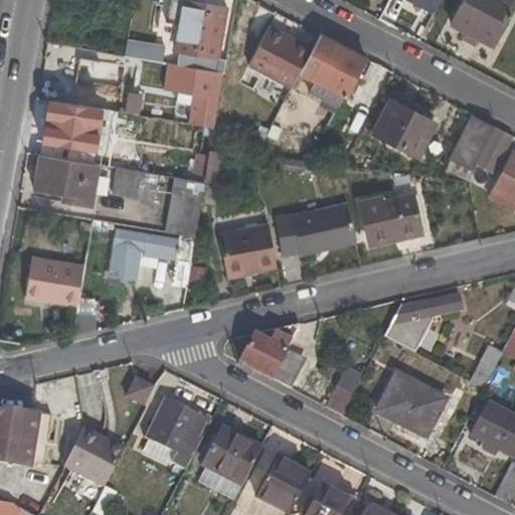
[(169,0),(166,21),(184,25),(177,65),(200,70),(223,75),(226,61),(215,58),(222,14),(227,14),(228,7),(188,0),(169,0)]
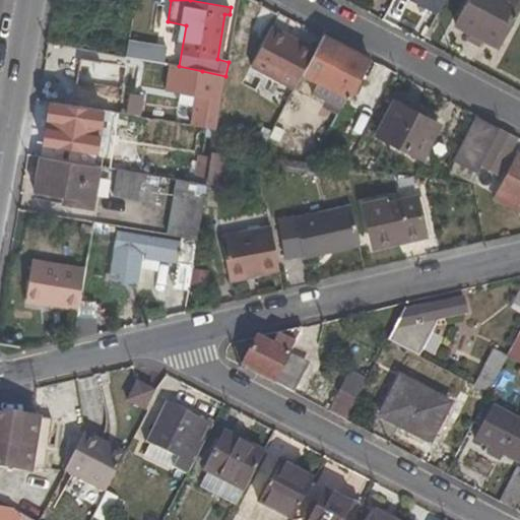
[(499,48),(519,5),(519,0),(464,0),(452,23),(499,48)]
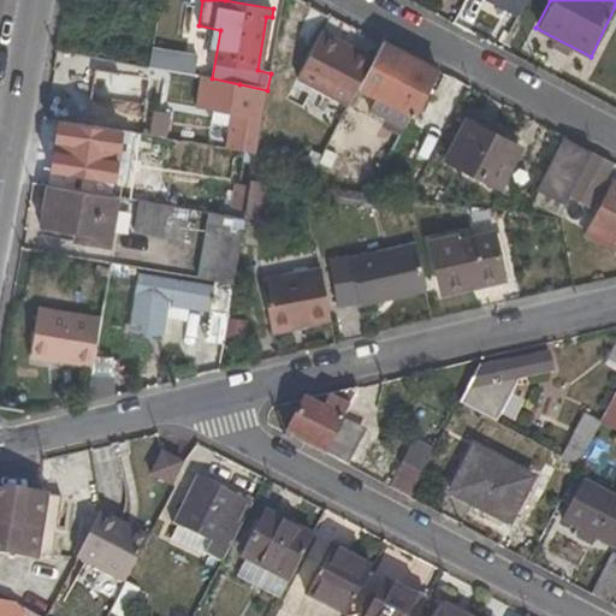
[(323,33),(297,78),(349,106),(373,58),(323,33)]
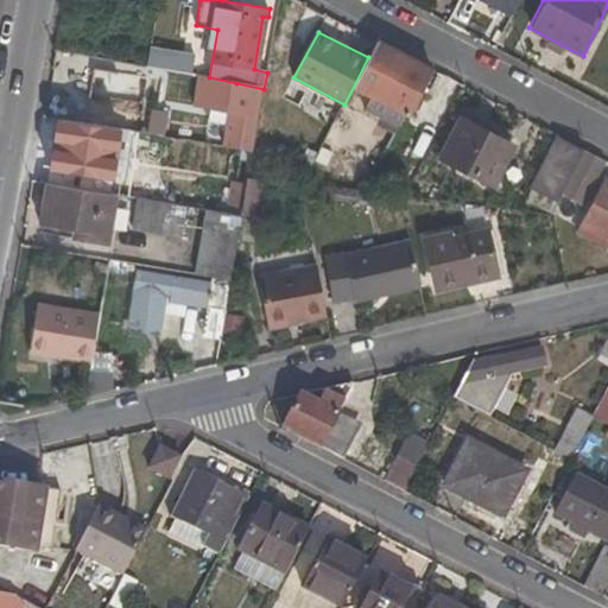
[(407,115),(430,70),(377,42),(368,57),(344,105),(349,107),(359,89),(374,97),(366,112),(397,128),(404,114),(407,115)]
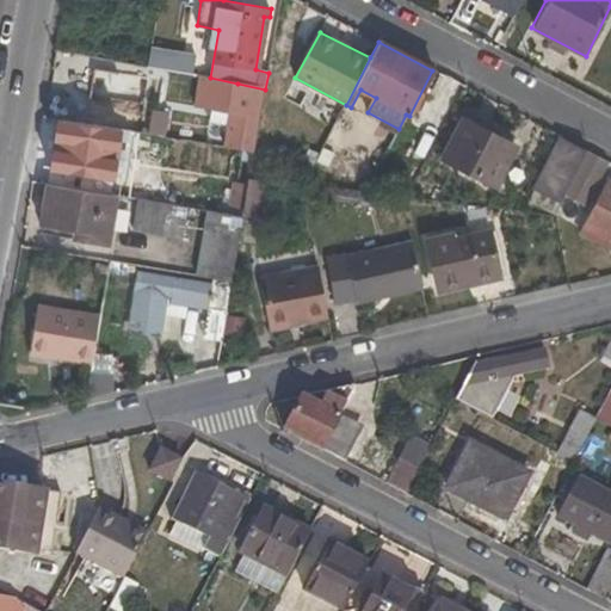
[(196,56),(152,50),(148,68),(192,75),(196,56)]
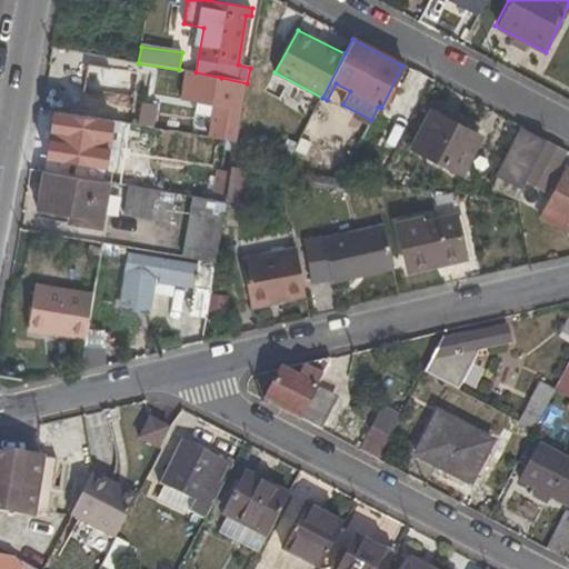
[(139,72),(88,65),(79,116),(113,121),(116,121),(119,106),(132,107),(139,72)]
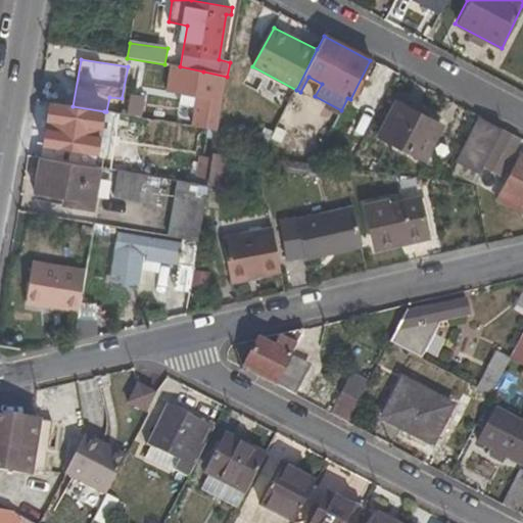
[(203,72),(180,66),(171,65),(170,73),(201,79),(203,72)]
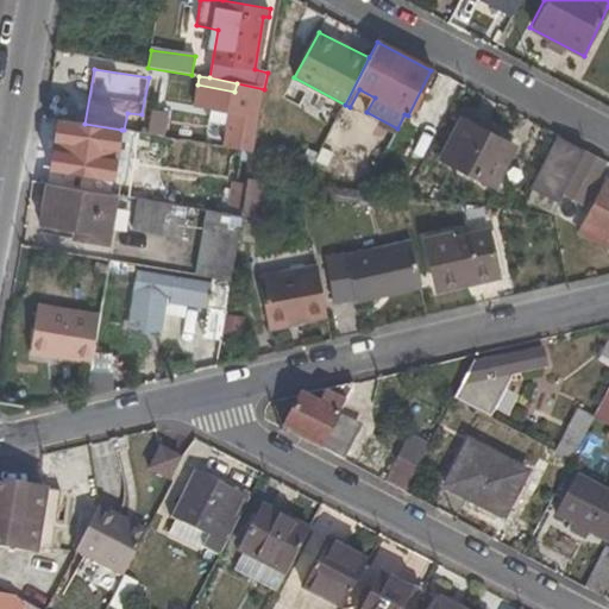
[(237,83),(234,92),(198,85),(194,106),(214,110),(231,112),(228,126),(225,148),(253,154),(264,89),(237,83)]
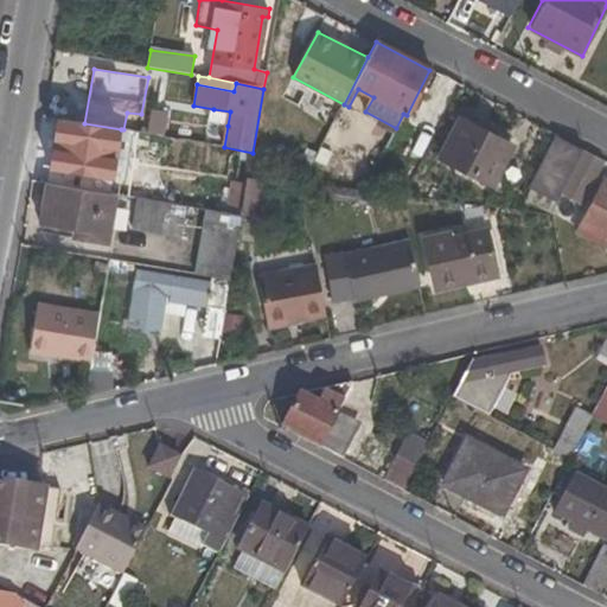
[(213,109),(211,123),(228,126),(230,112),(213,109)]
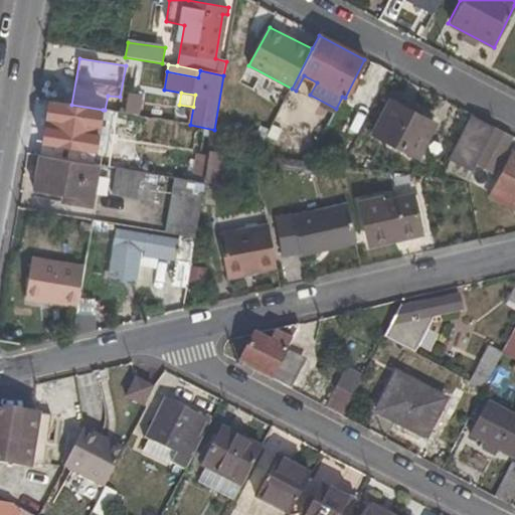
[(103,110),(71,105),(49,101),(41,156),(93,164),(103,110)]
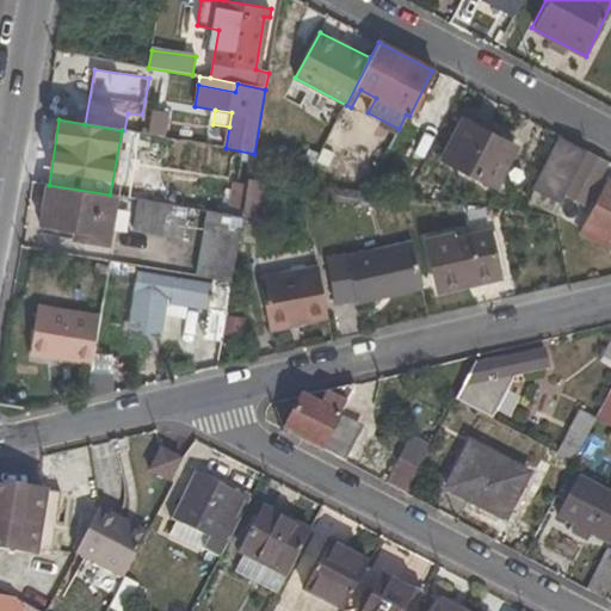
[(495,185),(514,147),(463,121),(444,160),(495,185)]
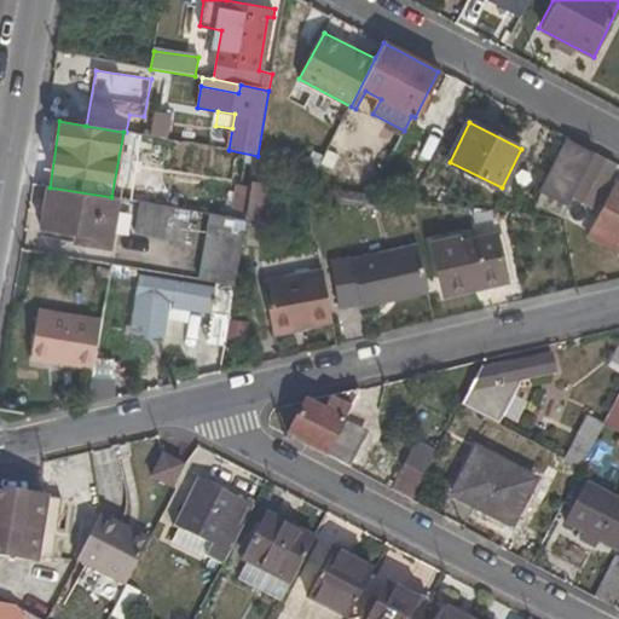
[(126,132),(123,132),(111,197),(117,198),(121,198),(131,133),(126,132)]
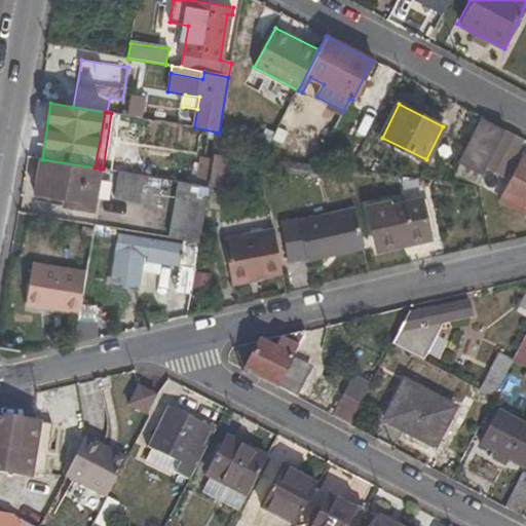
[(459,161),(482,174),(485,170),(504,129),(482,118),(459,161)]
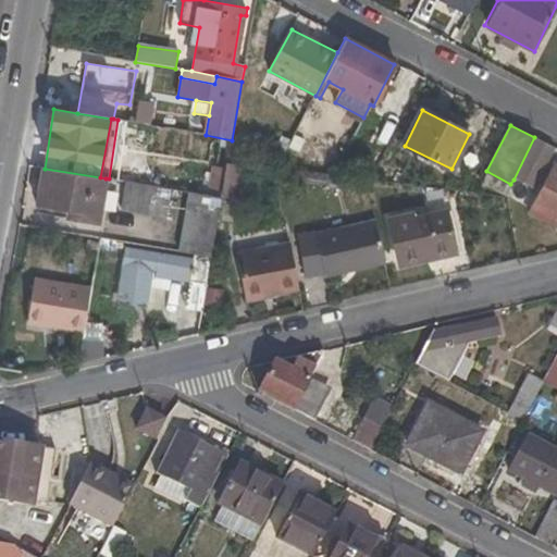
[(514,180),(532,188),(553,147),(534,137),(514,180)]
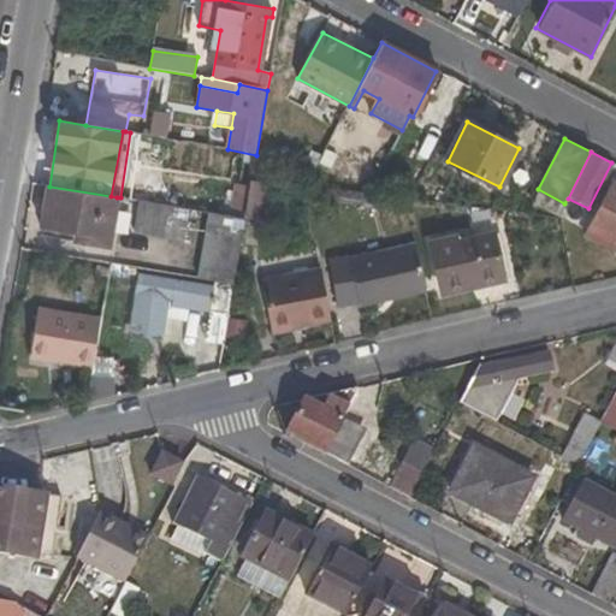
[(371,195),(372,185),(311,177),(306,188),(311,189),(361,194),(371,195)]
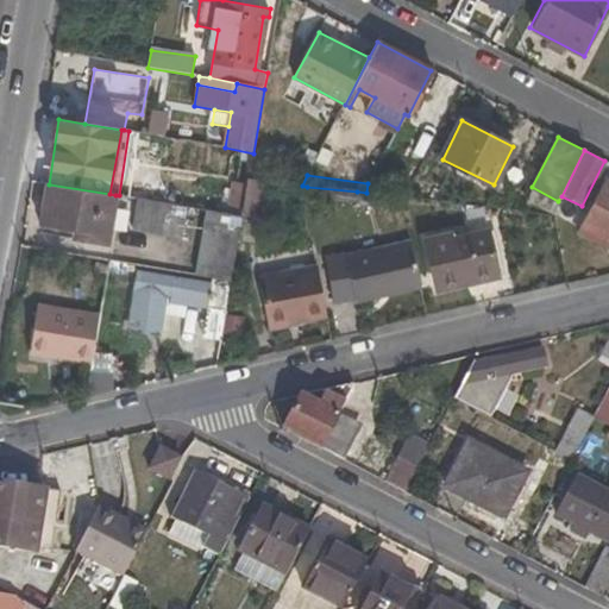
[(262,218),(268,181),(250,180),(243,214),(262,218)]
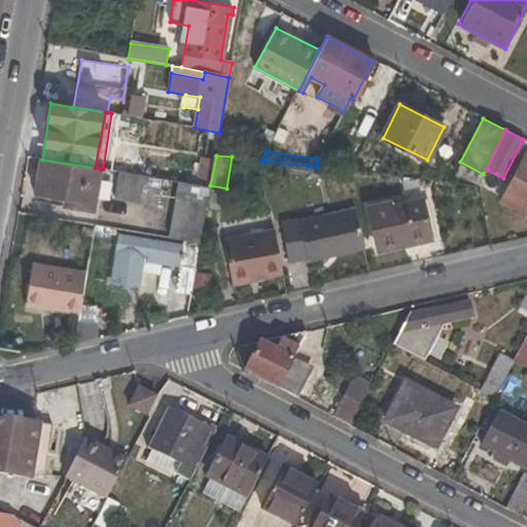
[(526,206),(526,156),(524,155),(504,196),(526,206)]
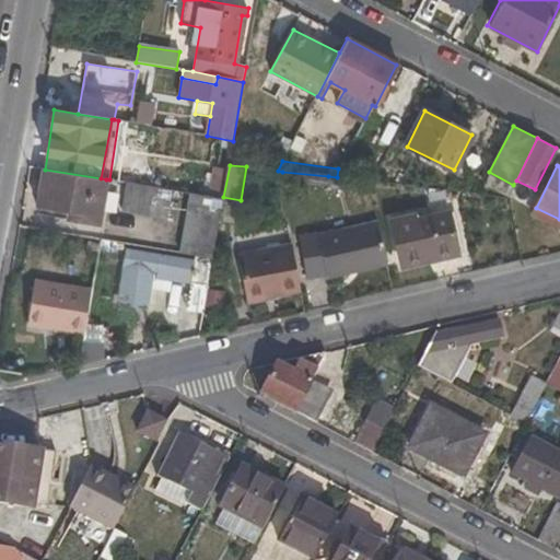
[(106,179),(101,178),(45,170),(37,207),(76,213),(74,221),(98,225),(106,179)]
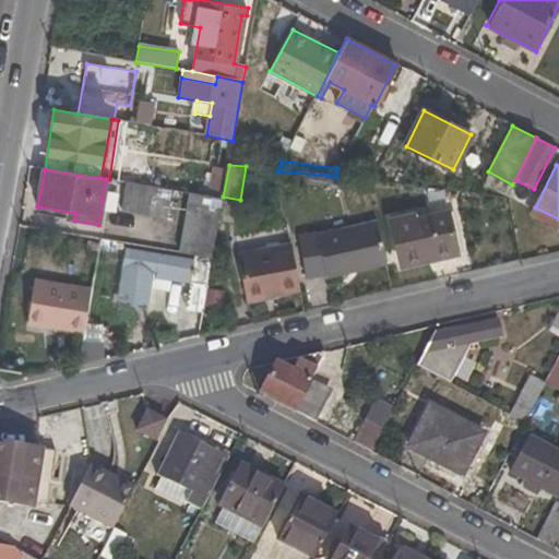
[(326,185),(328,176),(282,171),(281,179),(326,185)]
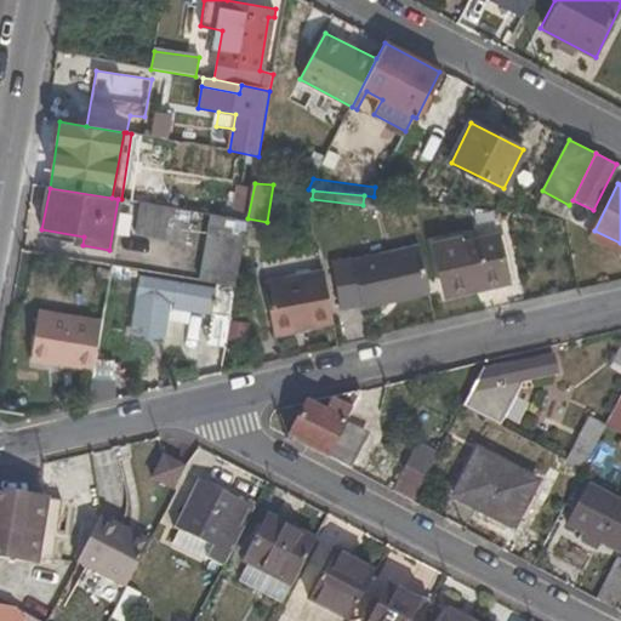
[(186,243),(192,211),(143,203),(137,234),(186,243)]
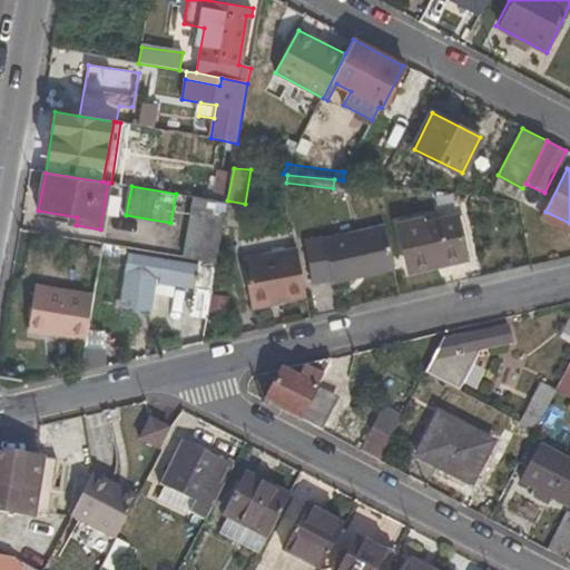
[(227,204),(195,197),(184,258),(216,265),(227,204)]
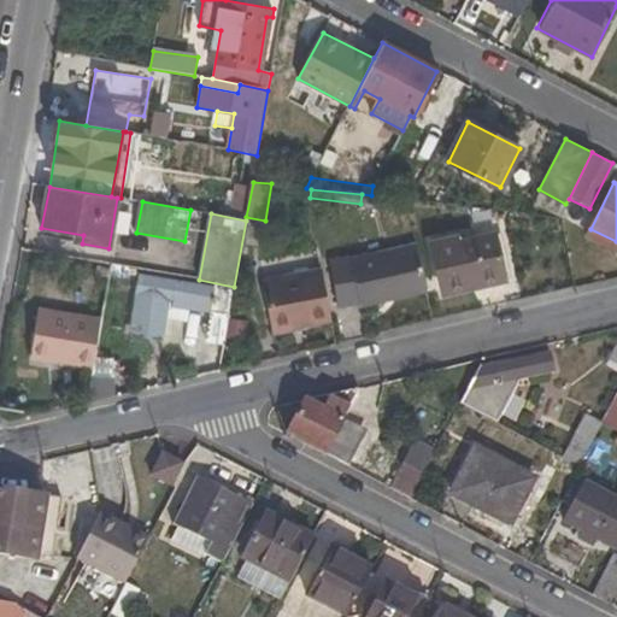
[(458,235),(430,241),(442,293),(506,277),(495,231),(459,240),(458,235)]
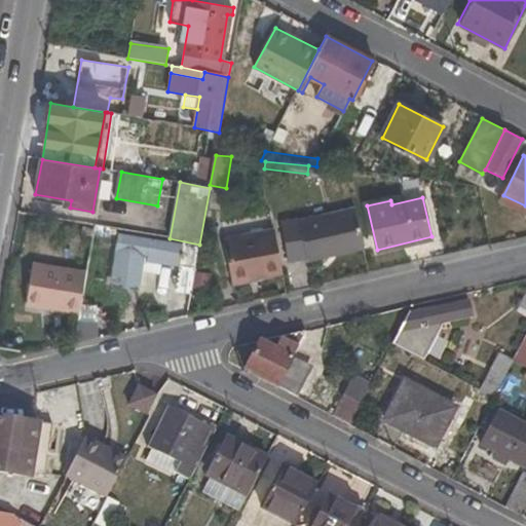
[(306,258),(308,261),(364,249),(354,208),(278,227),(288,261),(306,258)]
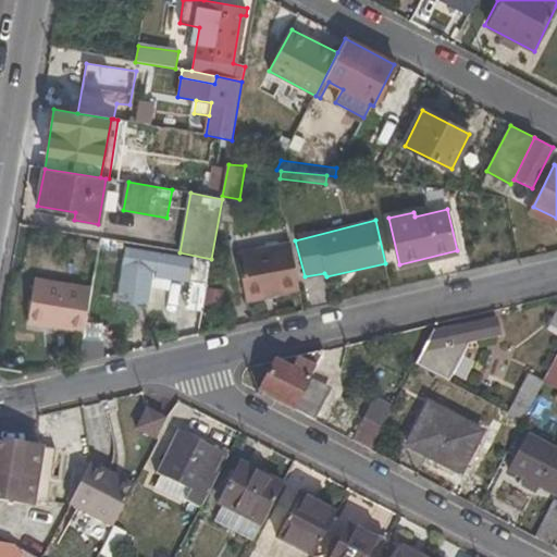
[(237,255),(245,299),(297,289),(286,245),(237,255)]
